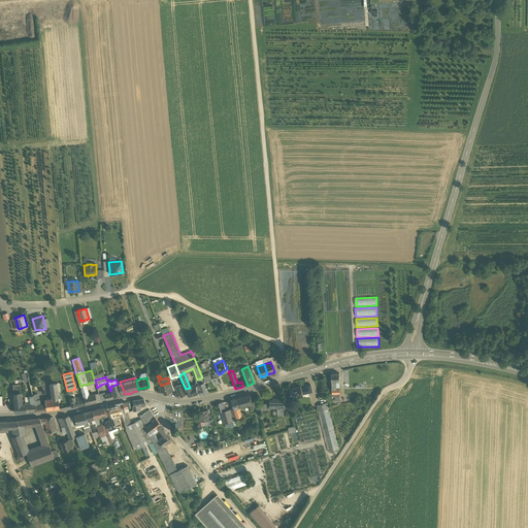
[(167,383),(161,386),(164,394),(171,392),(168,384),(167,383)]
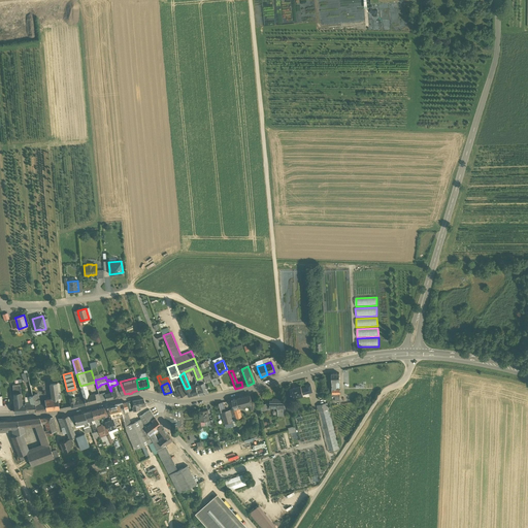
[(208,393),(204,383),(198,385),(199,388),(197,389),(198,394),(199,395),(208,393)]
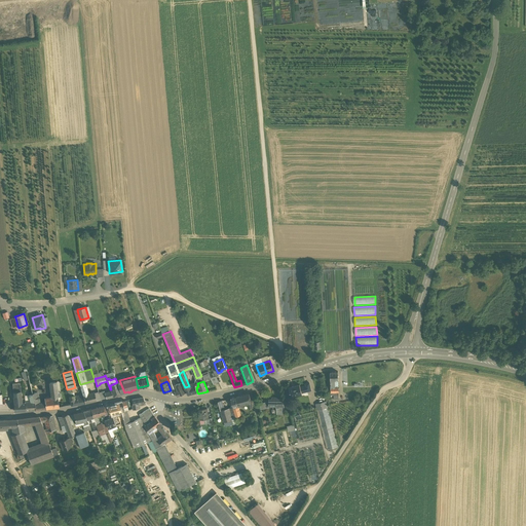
[(121,395),(117,382),(110,385),(111,389),(112,391),(114,397),(121,395)]
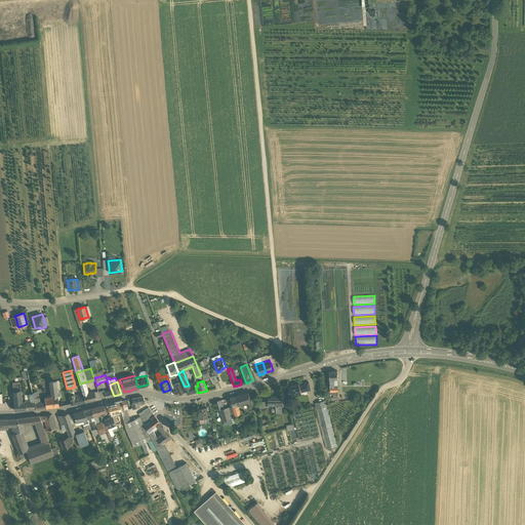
[(182,381),(175,385),(178,390),(180,395),(186,392),(182,381)]
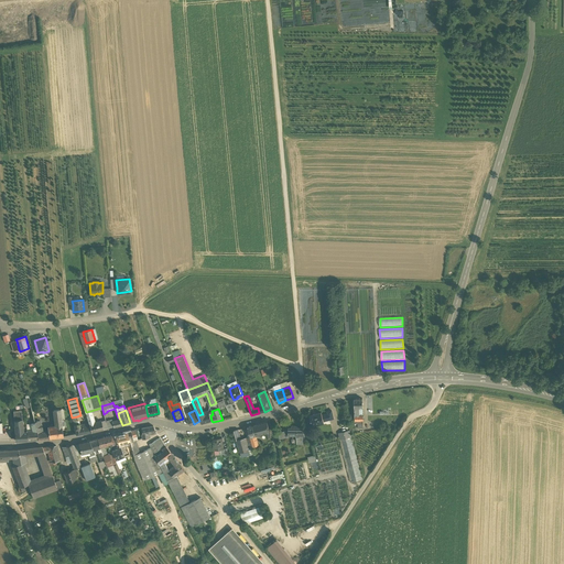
[(13,411),(13,414),(15,429),(23,427),(21,411),(13,411)]
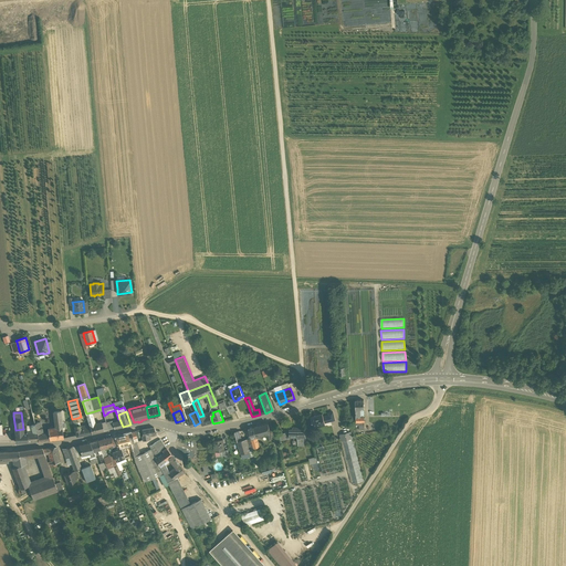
[(42,432),(38,412),(32,413),(34,425),(37,433),(37,436),(42,435),(42,432)]
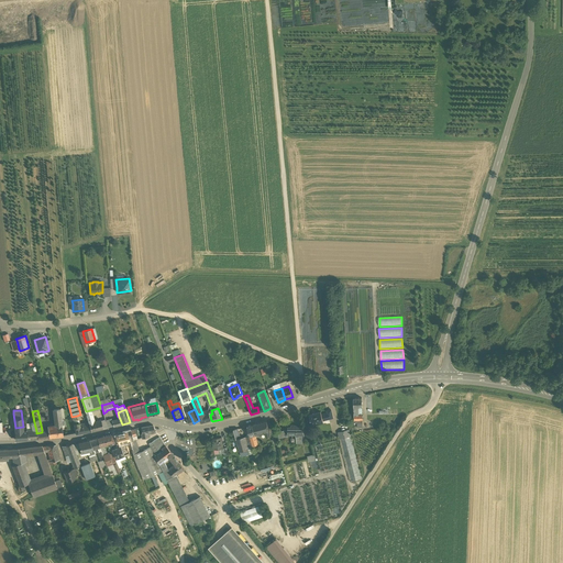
[(202,414),(201,414),(198,415),(201,422),(211,420),(210,415),(208,411),(202,414)]
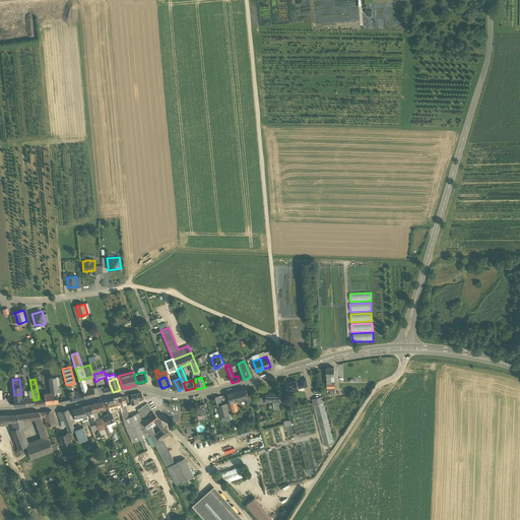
[(297,381),(285,383),(287,392),(294,390),(294,391),(299,390),(298,388),(297,383),(297,381)]
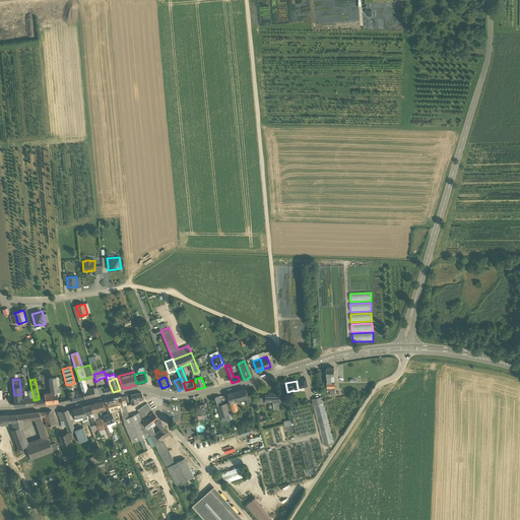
[(78,391),(73,392),(72,387),(67,388),(71,400),(79,399),(78,391)]
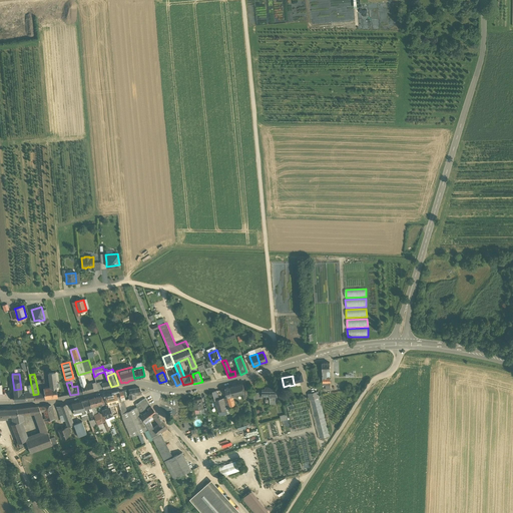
[(85,385),(81,386),(83,393),(94,391),(92,383),(85,385)]
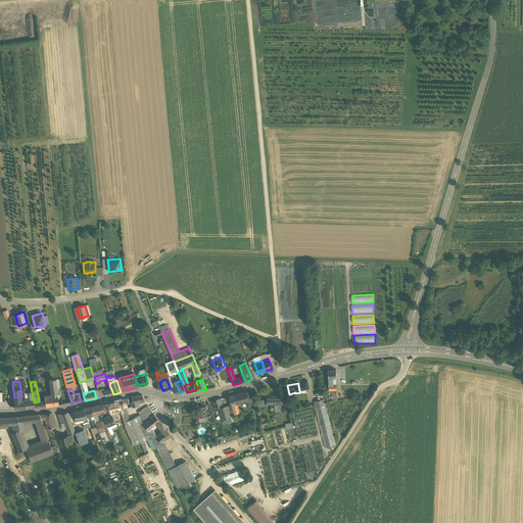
[(247,391),(238,393),(241,402),(245,401),(250,400),(247,391)]
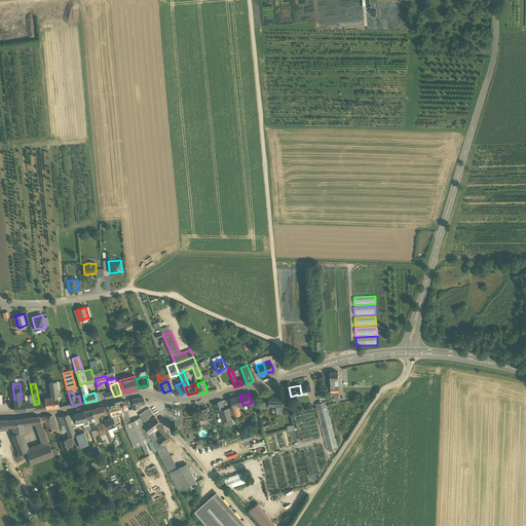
[(32,395),(29,396),(30,401),(31,403),(26,402),(26,411),(35,410),(34,405),(34,403),(32,395)]
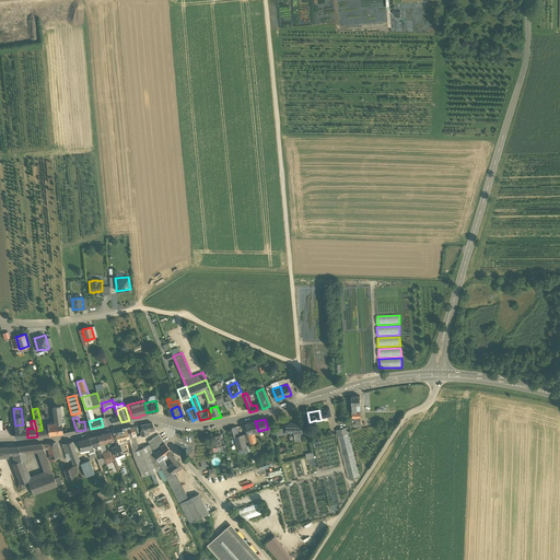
[(290,423),(289,424),(287,424),(287,428),(287,432),(294,432),(294,441),(301,441),(301,432),(302,432),(301,429),(303,429),(302,424),(296,424),(295,423),(293,423),(292,422),(291,422),(291,423),(290,423)]
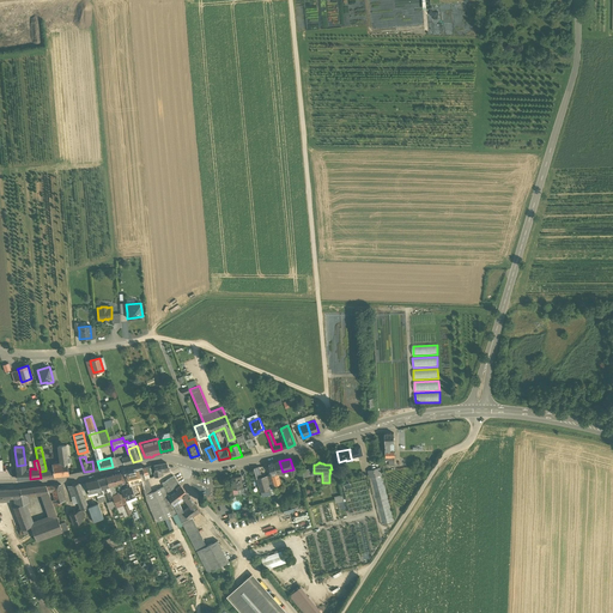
[(61,463),(52,465),(53,469),(54,477),(68,474),(68,469),(67,463),(61,463)]
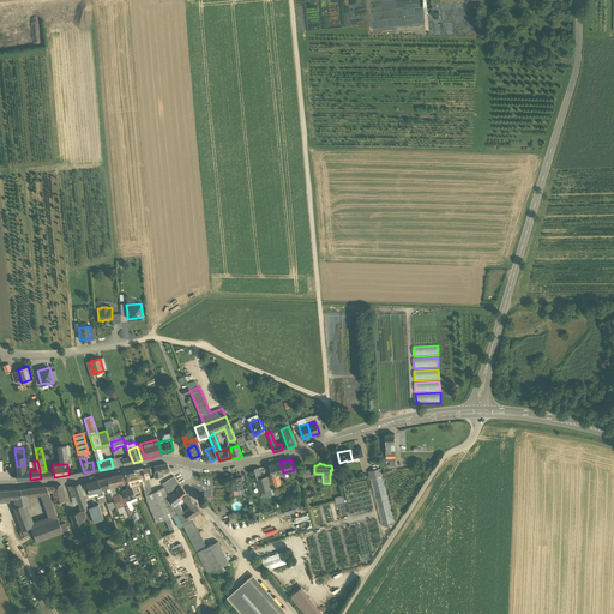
[(25,465),(17,467),(18,480),(30,480),(30,469),(29,469),(29,465),(25,465)]
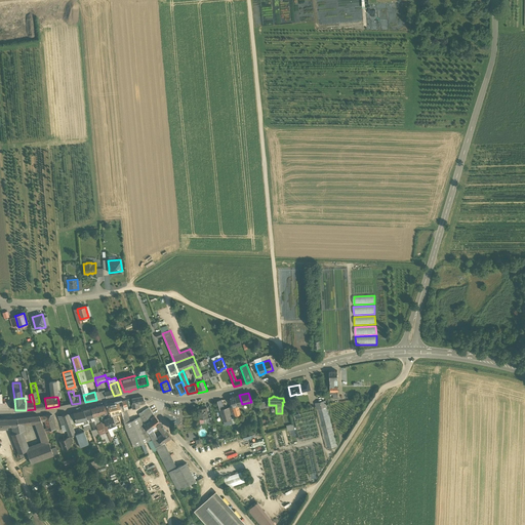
[(125,400),(119,402),(121,411),(124,411),(124,410),(123,406),(127,405),(125,400)]
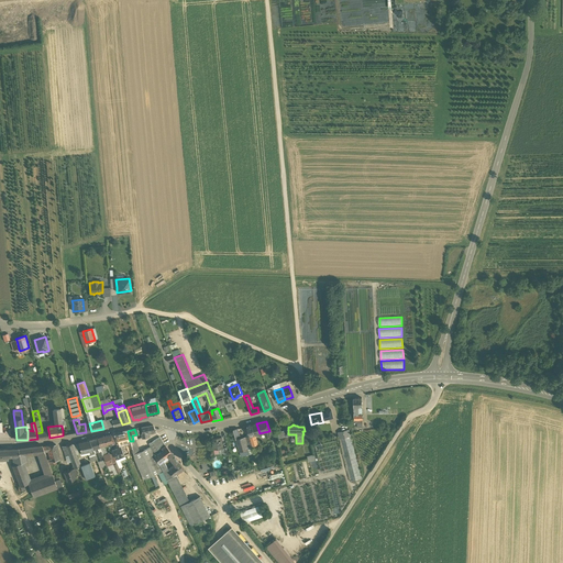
[(350,429),(338,432),(350,482),(362,478),(351,434),(350,433),(350,429)]
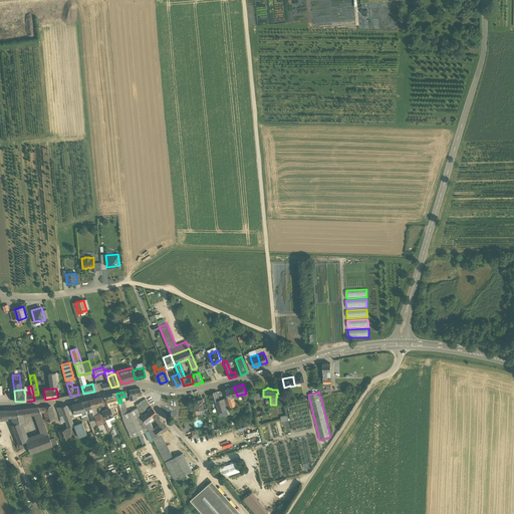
[(113,395),(105,397),(104,398),(108,405),(112,404),(116,403),(114,395),(113,395)]
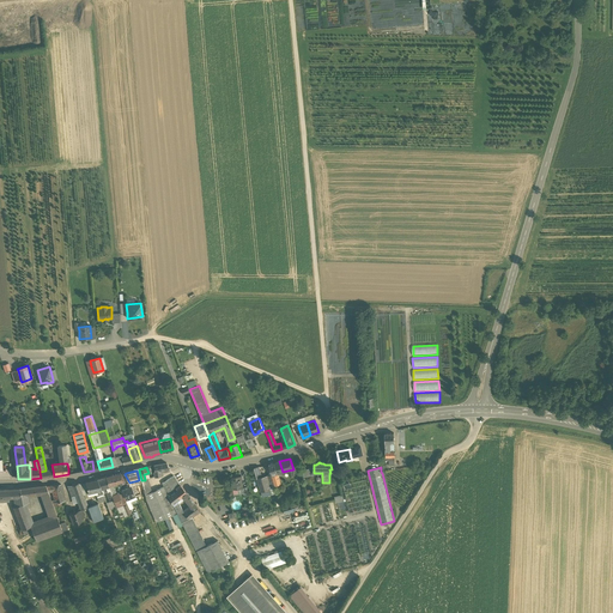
[(121,473),(110,475),(111,481),(115,480),(116,484),(123,480),(121,473)]
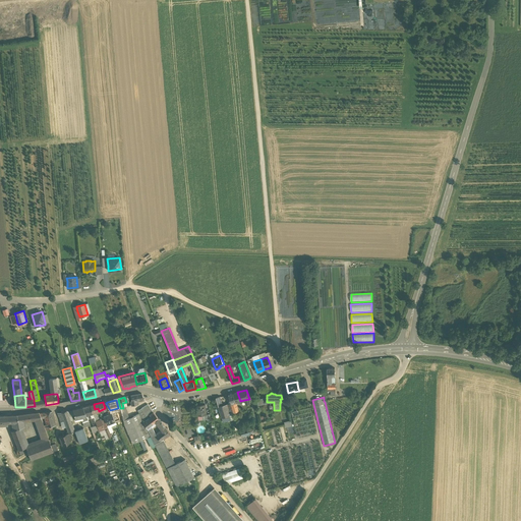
[(91,405),(82,407),(82,408),(85,415),(87,415),(88,415),(90,414),(90,415),(93,414),(92,412),(91,405)]
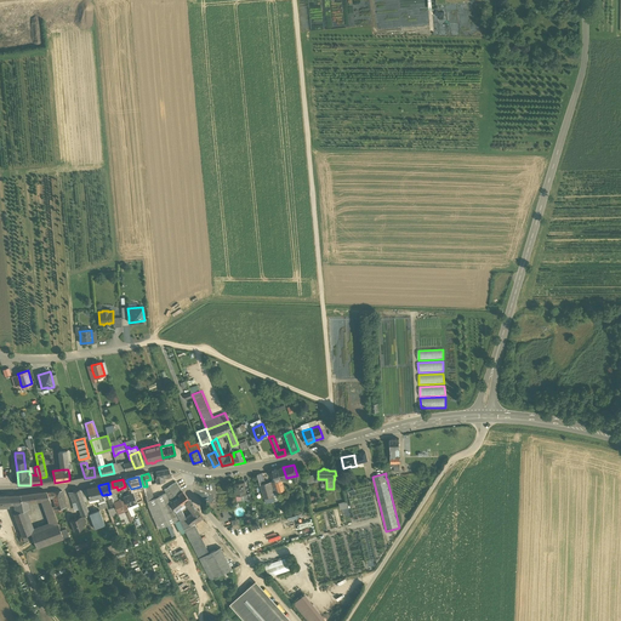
[(176,483),(170,486),(174,494),(176,493),(178,495),(182,491),(176,483)]
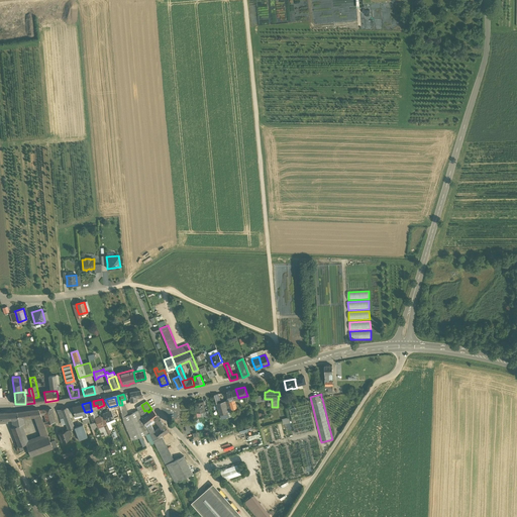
[(203,402),(195,403),(196,413),(201,412),(205,412),(203,402)]
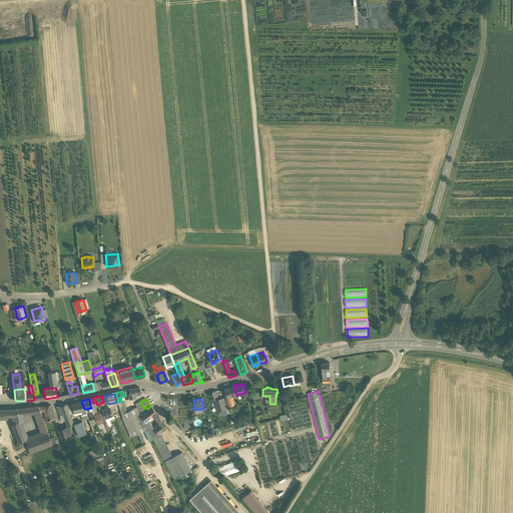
[(218,399),(214,400),(217,412),(225,410),(226,410),(225,408),(222,399),(218,399)]
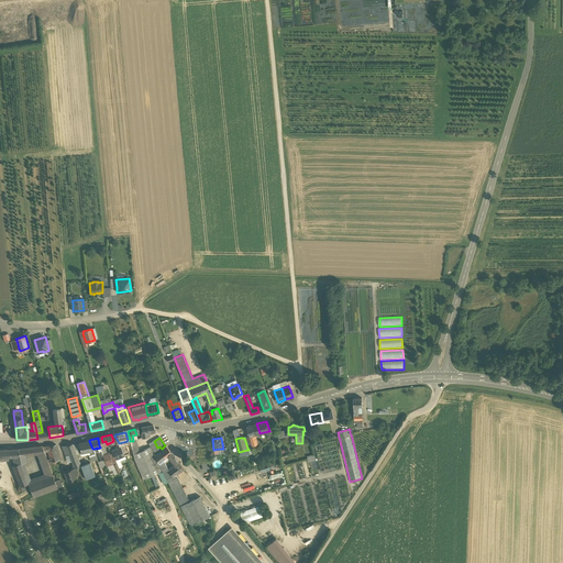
[(133,441),(130,441),(133,455),(133,454),(139,452),(136,440),(133,440),(133,441)]
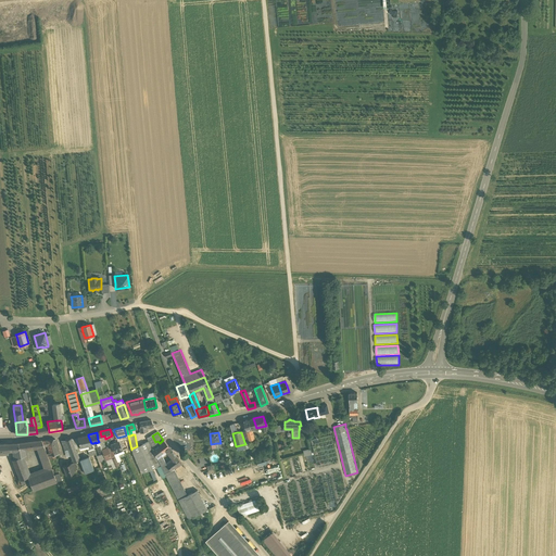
[(88,436),(77,438),(79,447),(92,445),(91,443),(88,436)]
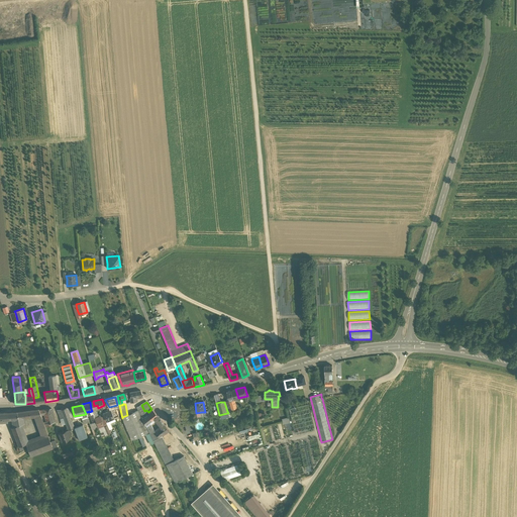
[(141,405),(136,408),(138,411),(141,417),(148,412),(146,410),(144,411),(141,405)]
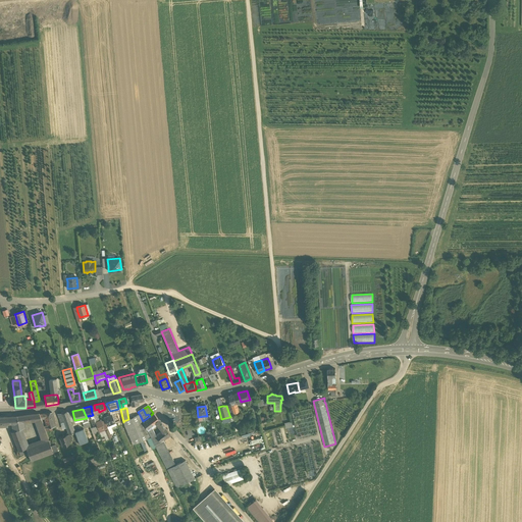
[(115,413),(114,410),(110,411),(111,414),(114,421),(119,420),(118,417),(117,417),(115,414),(115,413)]
